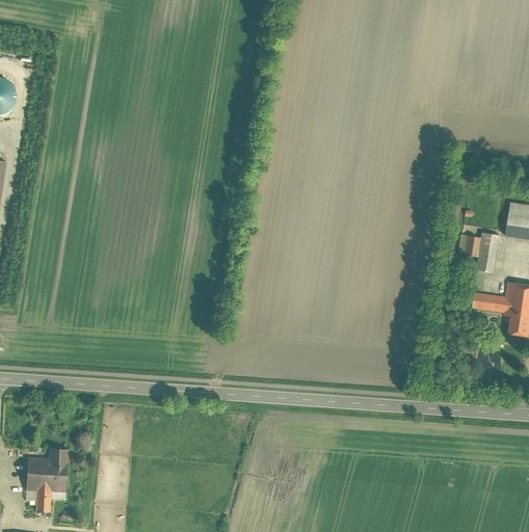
[(9,104),(11,98),(11,91),(8,86),(5,82),(0,79),(0,112),(1,112),(6,108),(9,104)]
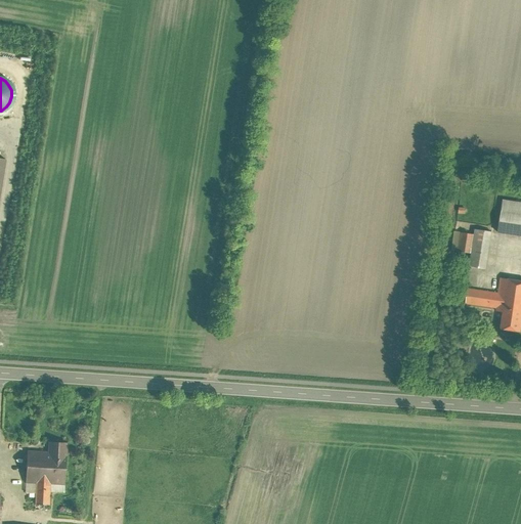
[(520,202),(502,200),(496,233),(520,236),(520,202)]
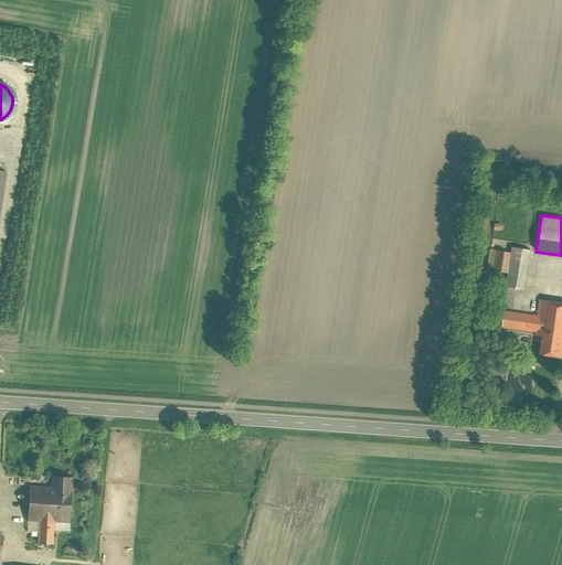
[(507,273),(505,286),(523,289),(530,248),(510,246),(509,253),(489,249),(486,269),(507,273)]
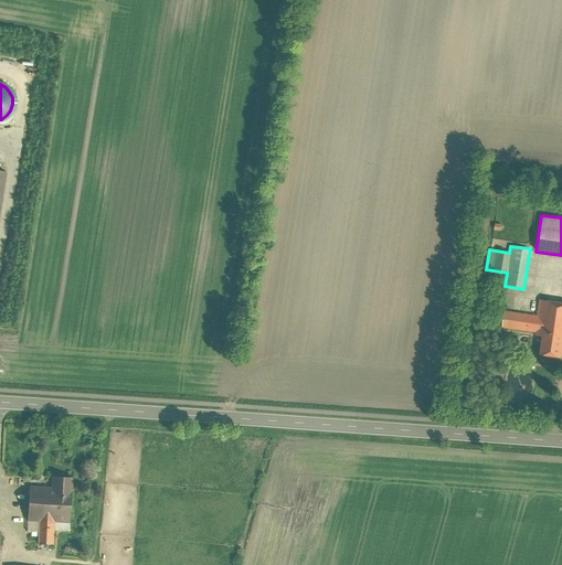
[(534,312),(501,308),(499,327),(543,333),(540,354),(561,356),(561,348),(561,300),(537,297),(534,312)]
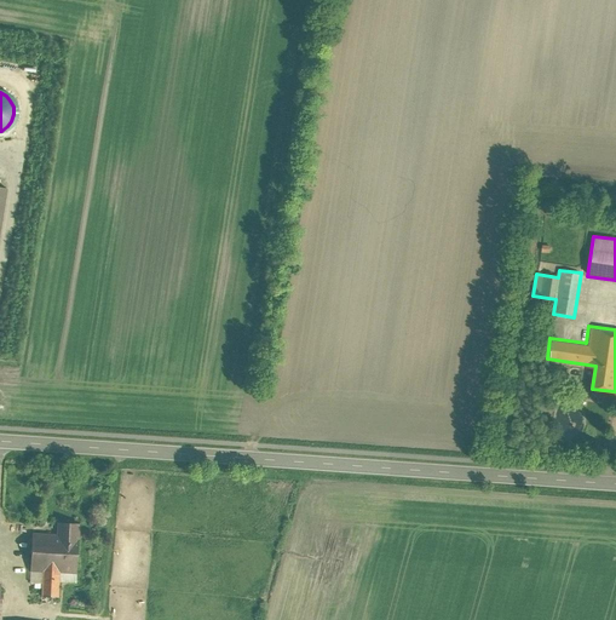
[(29,532),(26,581),(40,583),(40,596),(57,597),(58,581),(74,583),(78,523),(55,522),(55,533),(29,532)]
